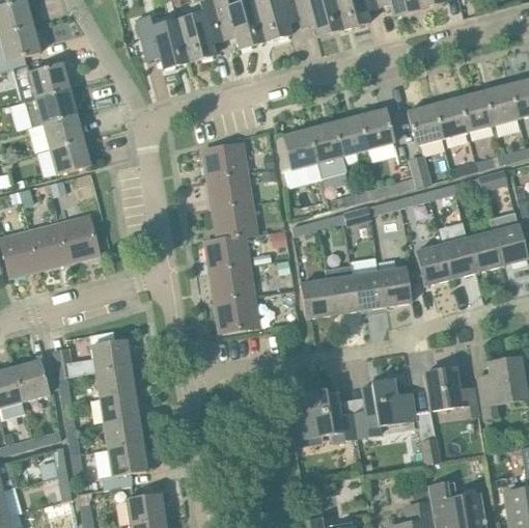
[(34,25),(28,0),(0,7),(0,32),(1,34),(34,25)]
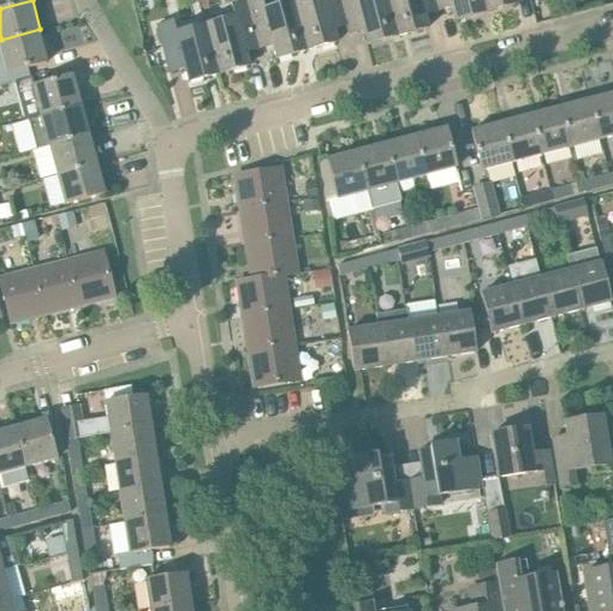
[(206,22),(219,70),(250,61),(247,49),(260,46),(248,0),(243,0),(232,3),(234,15),(206,22)]
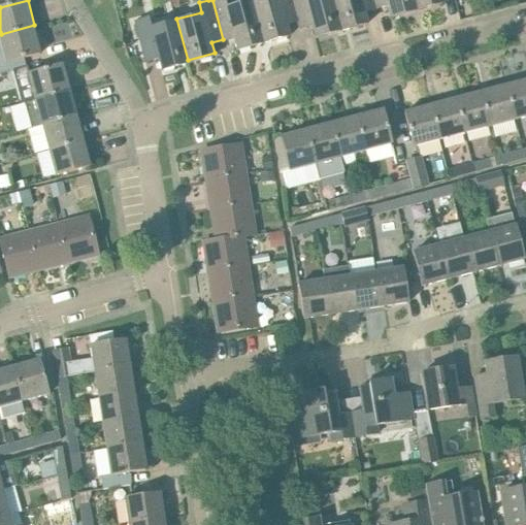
[(264,40),(253,0),(249,0),(239,2),(239,0),(212,0),(223,39),(235,35),(238,47),(264,40)]
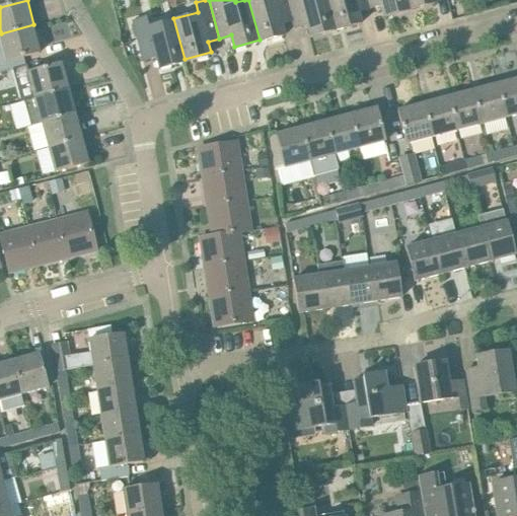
[(248,0),(260,40),(285,32),(282,21),(293,17),(288,0),(248,0)]
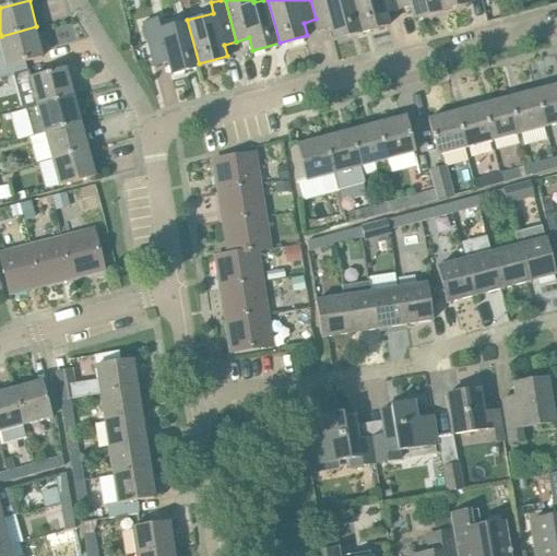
[(362,30),(353,0),(310,0),(316,19),(318,27),(331,24),(334,37),(362,30)]
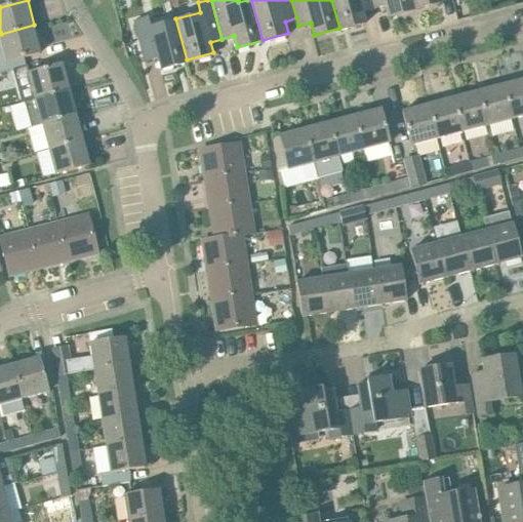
[(374,5),(373,0),(331,0),(339,28),(365,22),(362,9),(374,5)]
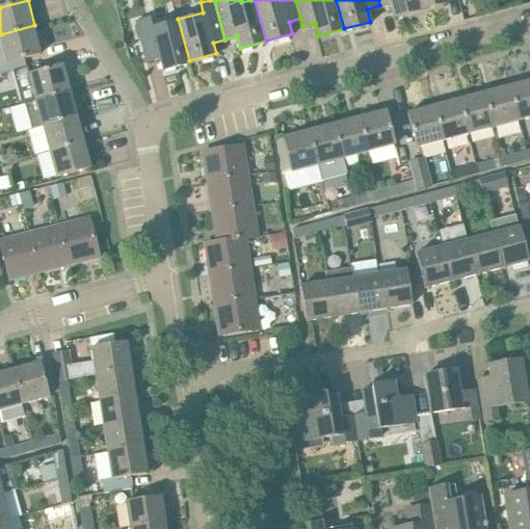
[(421,8),(419,0),(378,0),(379,5),(391,2),(395,15),(421,8)]
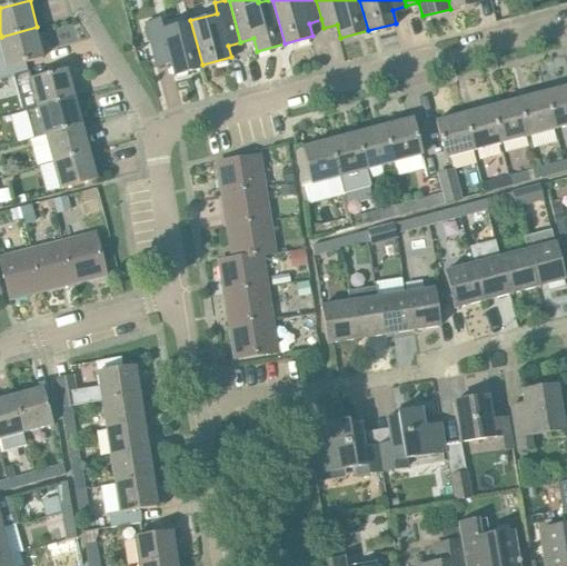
[(448,0),(450,9),(478,1),(478,0),(448,0)]
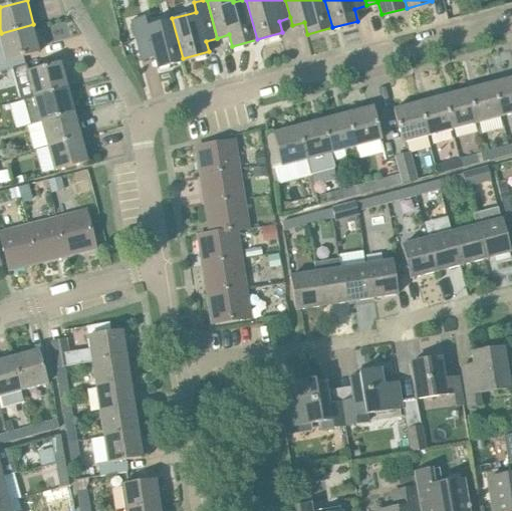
[(183,58),(172,18),(149,25),(146,15),(133,19),(143,57),(155,54),(158,65),(183,58)]
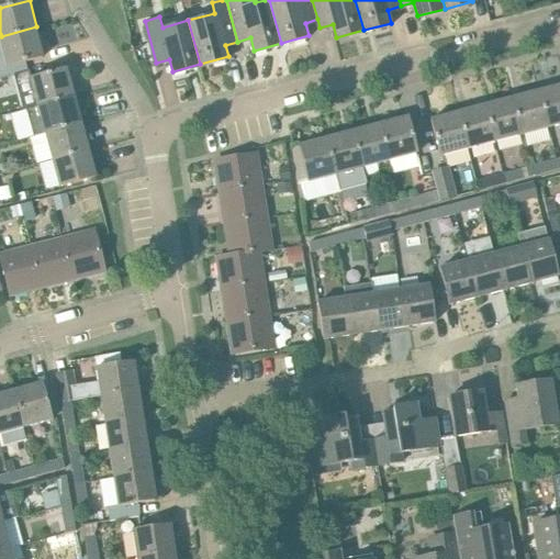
[(1,36),(1,37),(0,36),(0,75),(30,67),(26,58),(44,53),(36,26),(1,36)]
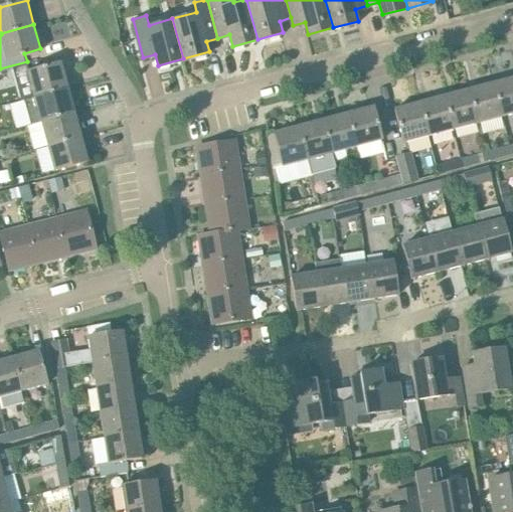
[(62,59),(29,68),(27,61),(0,68),(0,69),(14,66),(23,98),(69,84),(62,59)]
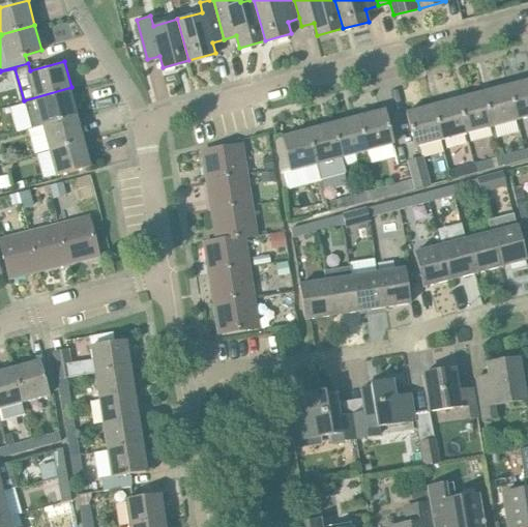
[(527,78),(509,83),(519,116),(527,114),(527,78)]
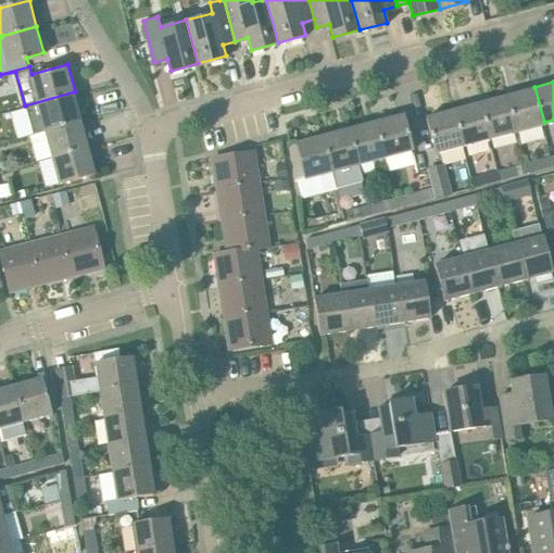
[(508,93),(517,129),(544,122),(534,87),(508,93)]
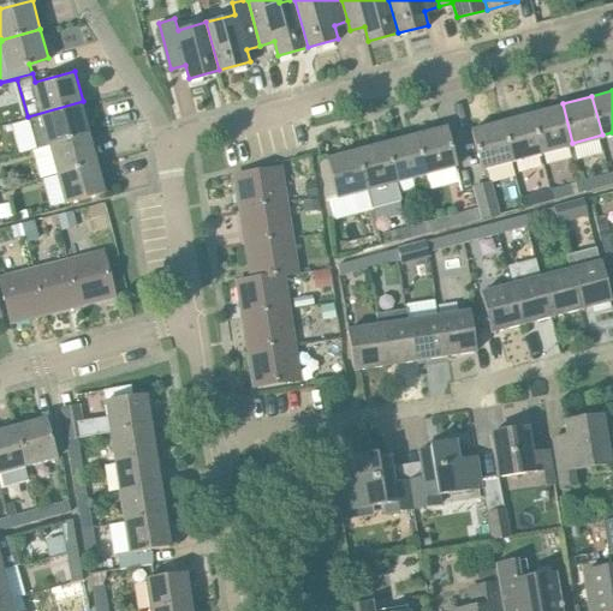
[(90,130),(83,101),(28,117),(28,119),(30,118),(37,145),(52,142),(90,130)]
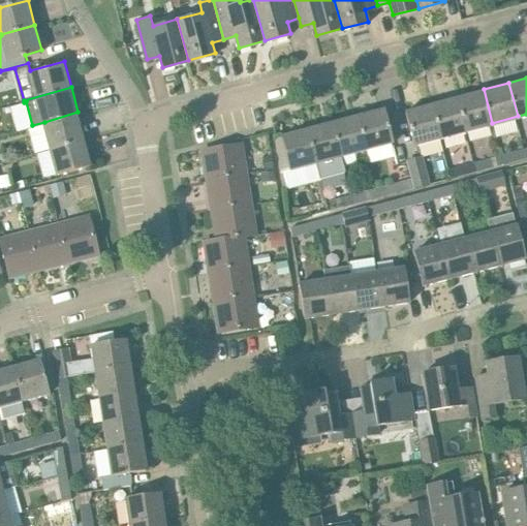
[(458,96),(467,129),(492,123),(484,89),(458,96)]
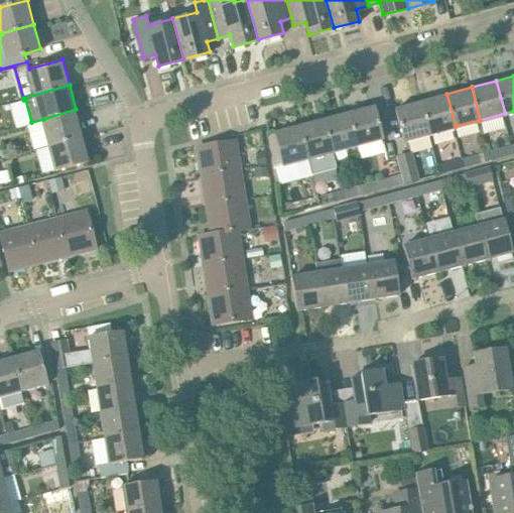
[(422,100),(431,133),(456,126),(446,94),(422,100)]
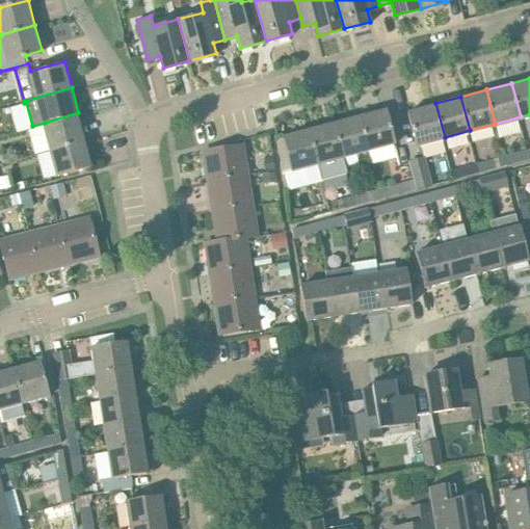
[(445,137),(435,103),(409,110),(419,143),(445,137)]
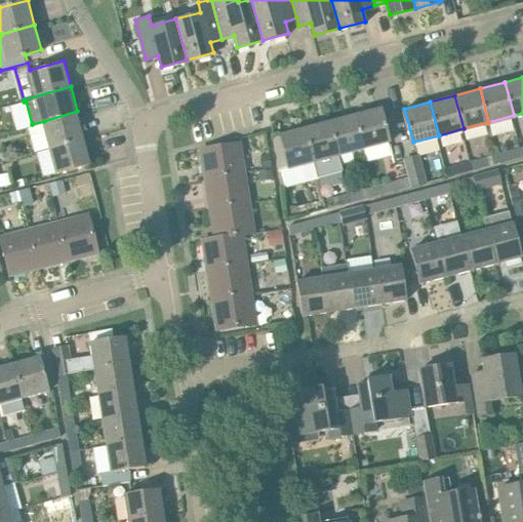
[(357,113),(365,147),(391,139),(383,106),(357,113)]
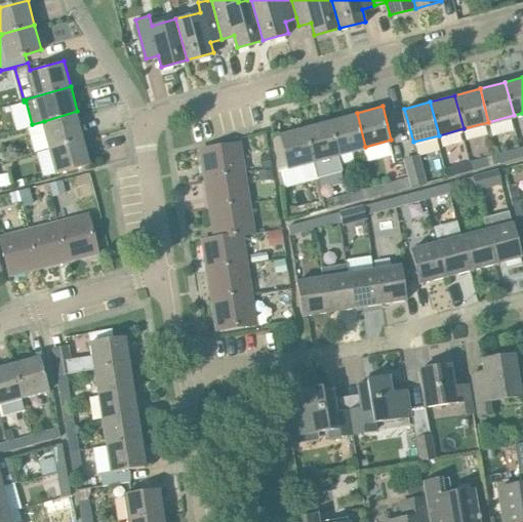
[(44,121),(50,146),(84,136),(77,111),(44,121)]
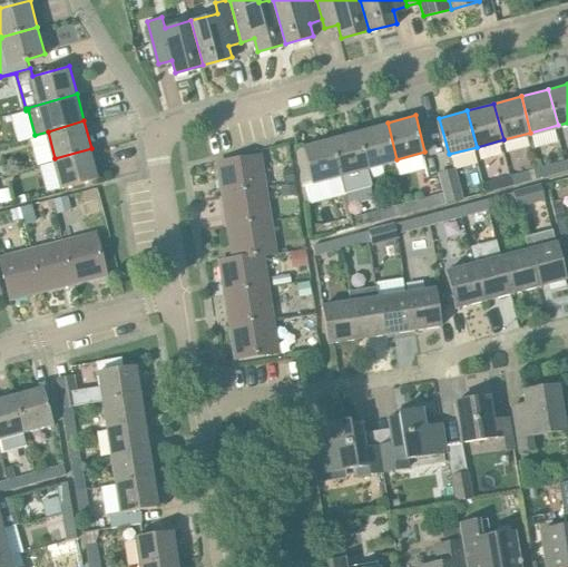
[(397,159),(388,123),(360,129),(370,166),(397,159)]
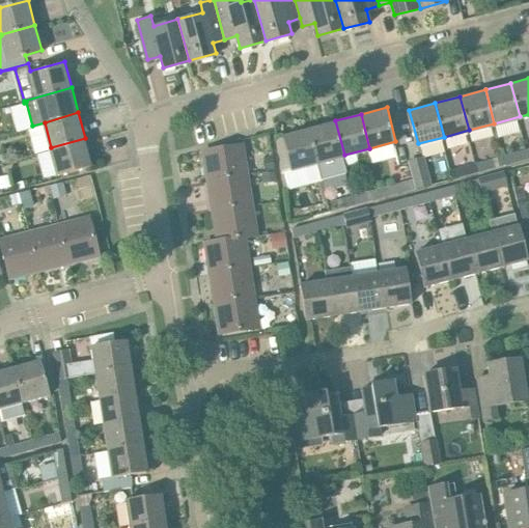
[(310,128),(319,162),(344,155),(335,120),(310,128)]
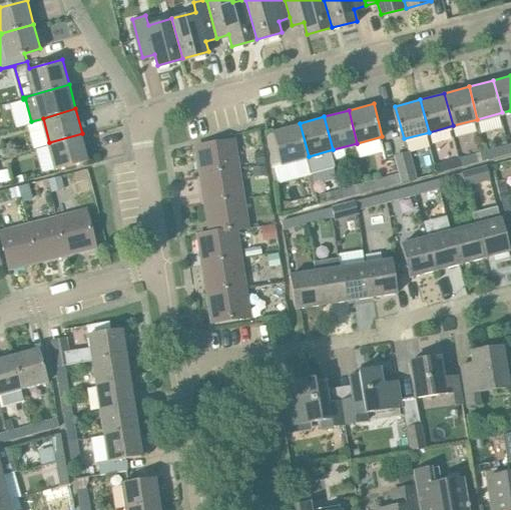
[(309,156),(300,123),(275,130),(284,162),(297,159),(301,175),(312,172),(308,156),(309,156)]
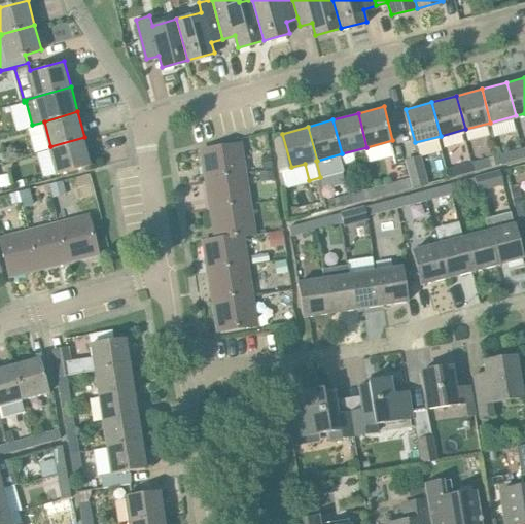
[(84,137),(50,146),(58,172),(92,163),(84,137)]
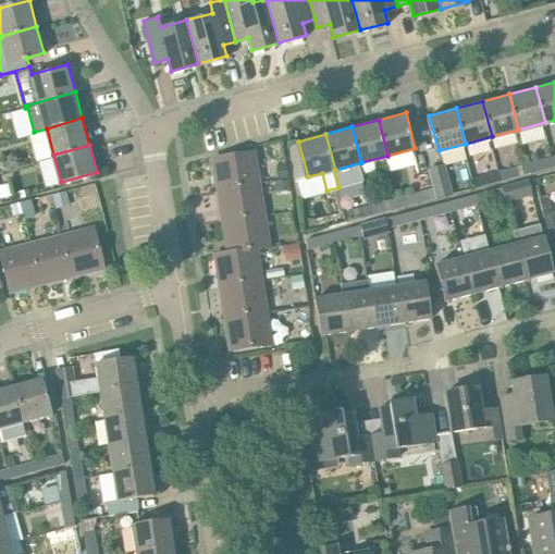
[(214,156),(220,188),(260,182),(255,149),(214,156)]
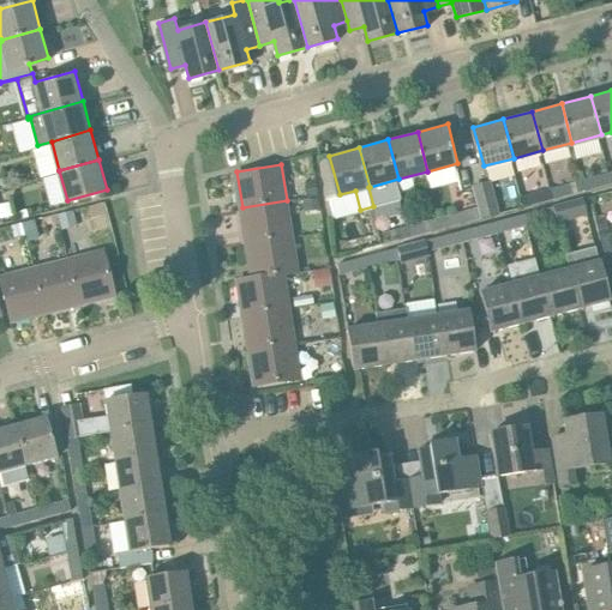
[(581,179),(585,188),(611,182),(611,170),(581,179)]
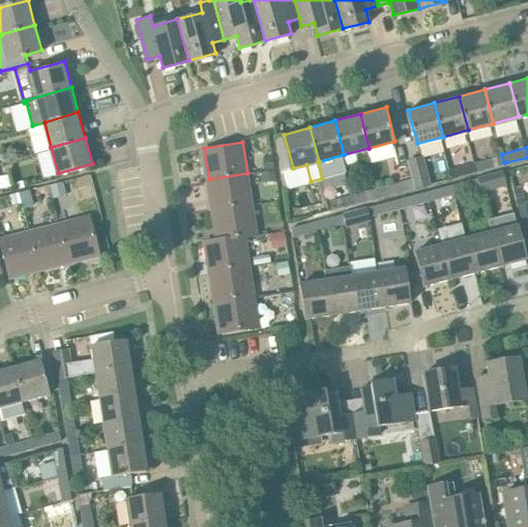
[(413,177),(415,186),(432,182),(423,154),(408,158),(413,177)]
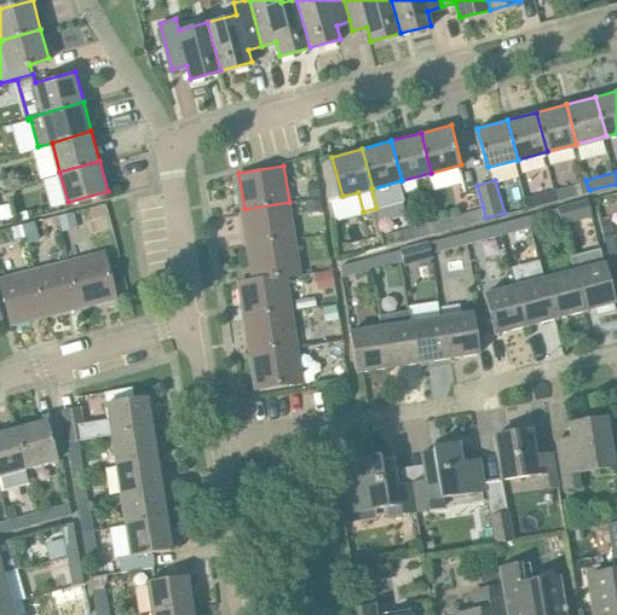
[(557,187),(559,198),(589,190),(586,180),(557,187)]
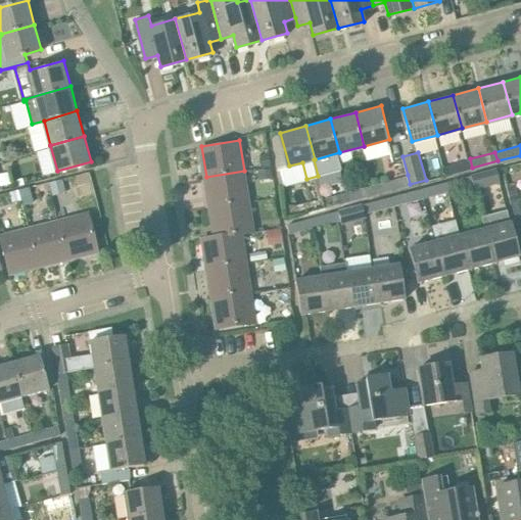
[(472,168),(470,158),(443,166),(446,175),(472,168)]
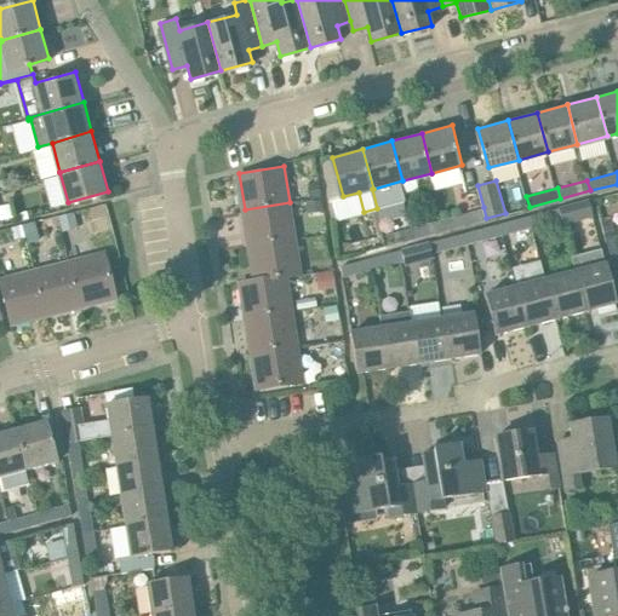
[(560,207),(564,218),(593,209),(590,199),(560,207)]
